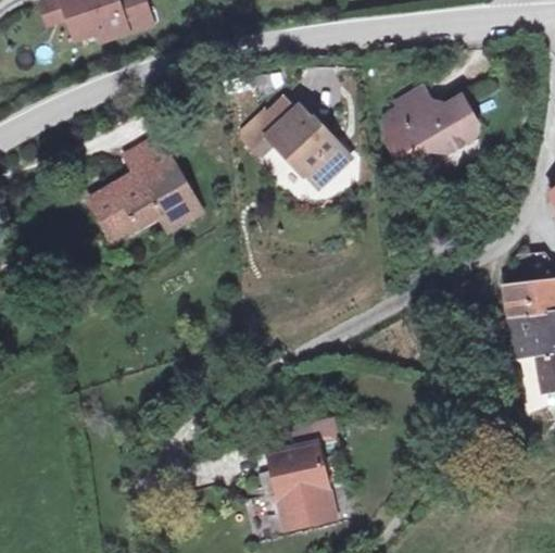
[(61,0),(40,5),(46,24),(66,19),(61,0)]
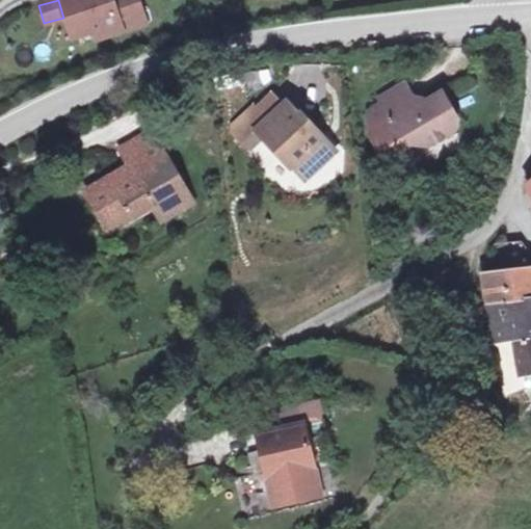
[(58,0),(63,18),(70,40),(90,33),(93,42),(142,28),(134,0),(116,0),(117,3),(111,5),(109,0),(58,0)]
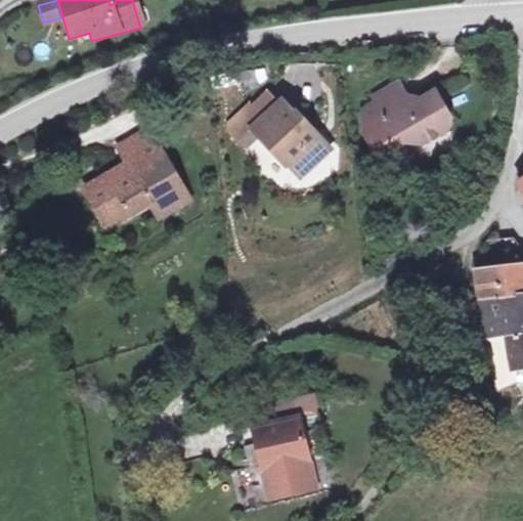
[(394,74),(368,90),(372,95),(360,102),(362,124),(377,145),(409,125),(413,125),(419,132),(445,115),(447,105),(431,80),(411,92),(405,91),(394,74)]
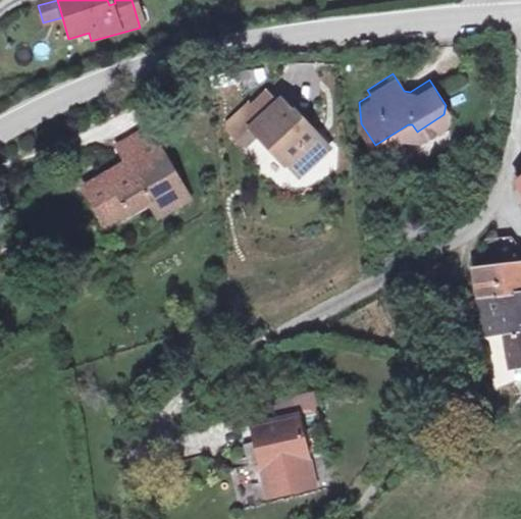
[(265,90),(250,105),(261,117),(276,102),(265,90)]
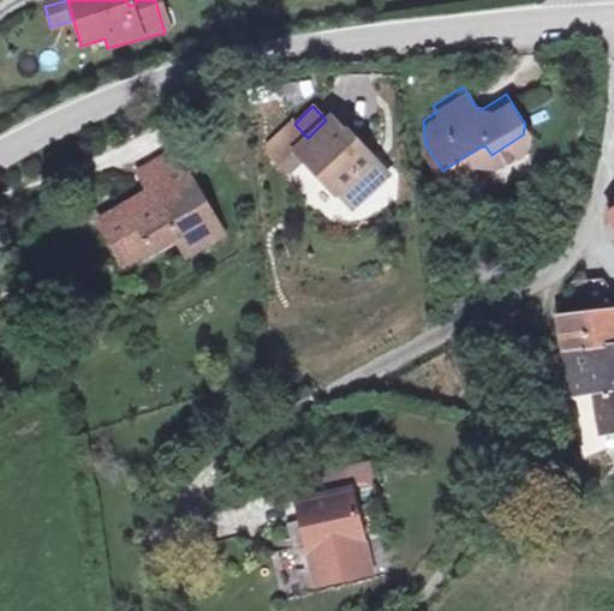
[(284,161),(298,148),(319,171),(321,168),(350,198),(385,166),(347,127),(345,130),(331,115),(326,120),(308,138),(294,124),(269,147),(284,161)]
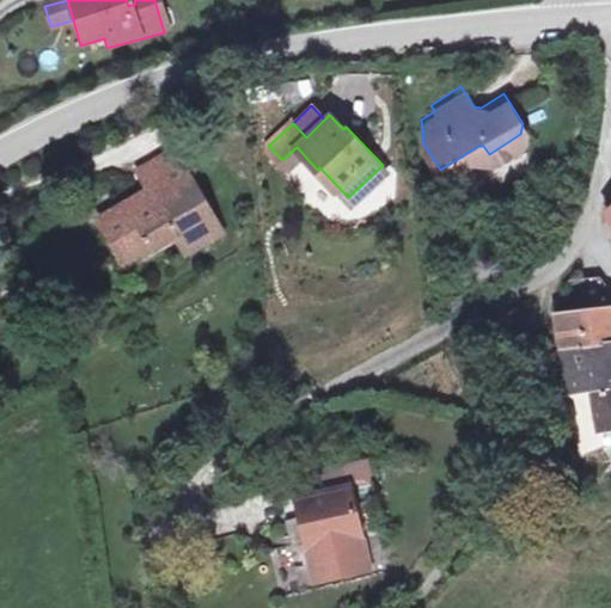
[(93,225),(123,269),(171,238),(182,252),(215,229),(164,154),(129,176),(141,194),(151,207),(130,221),(121,207),(93,225)]
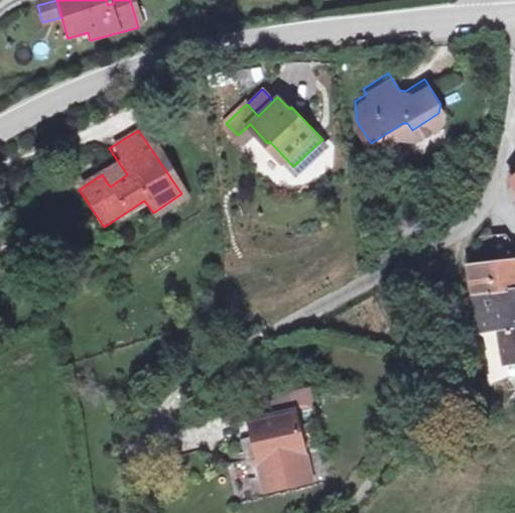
[(127,174),(119,163),(102,174),(110,186),(127,174)]
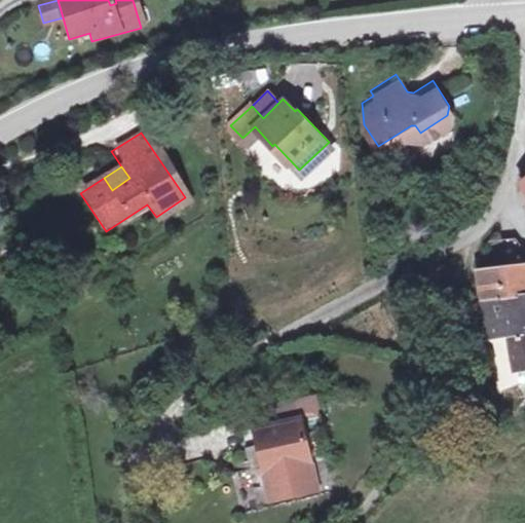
[(484,266),(487,295),(524,290),(524,237),(522,233),(505,235),(511,263),(484,266)]
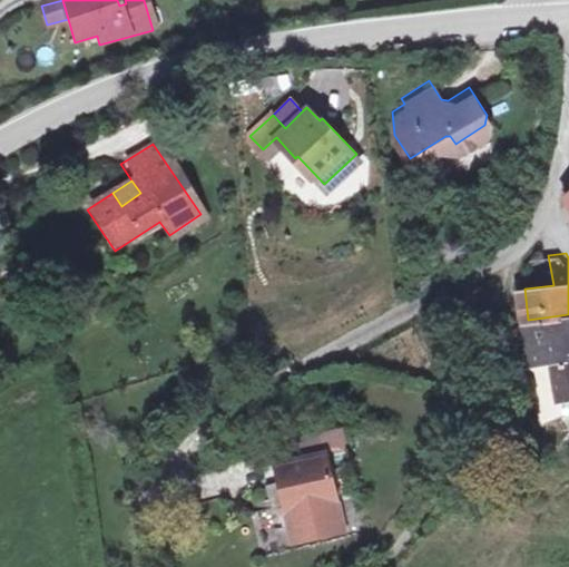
[(568,314),(528,320),(531,349),(542,348),(555,345),(556,350),(568,348),(568,314)]
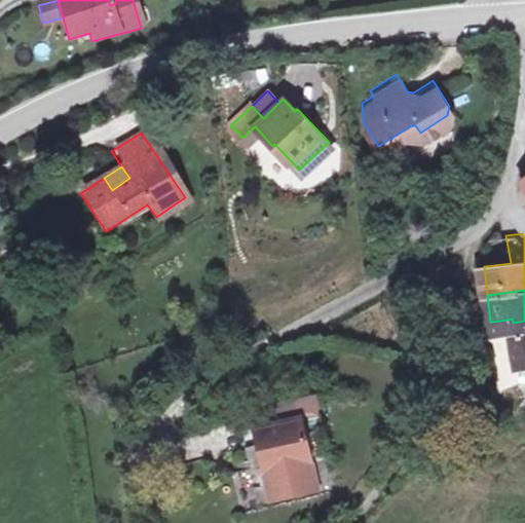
[(524,321),(513,323),(512,319),(500,321),(490,322),(498,388),(522,377),(523,379),(524,384),(524,321)]
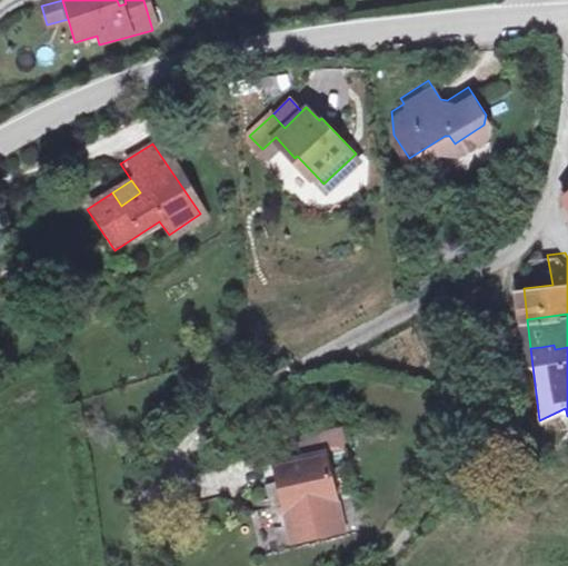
[(263,448),(269,466),(318,453),(329,495),(334,512),(352,506),(331,429),(263,448)]
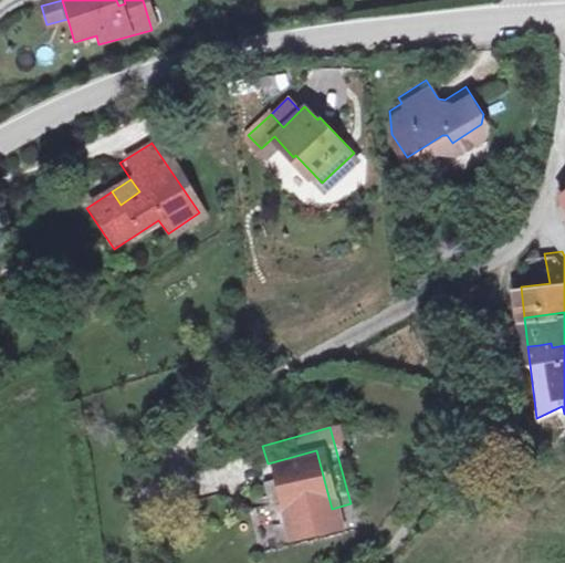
[(265,465),(279,511),(302,504),(301,500),(327,492),(316,450),(268,464),(265,465)]
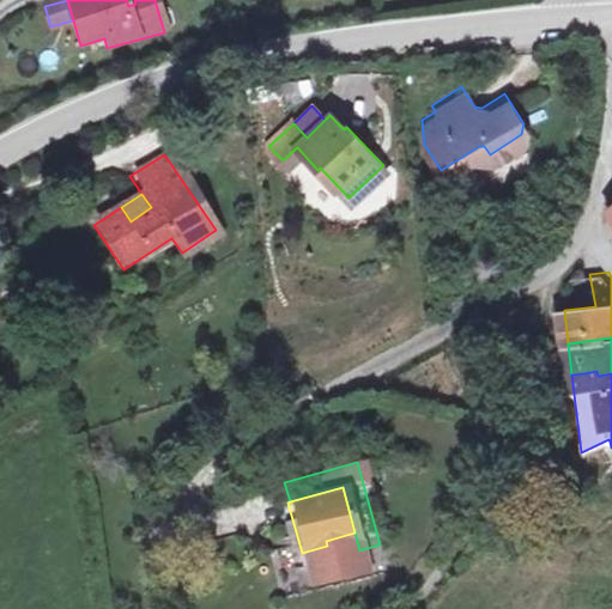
[(327,546),(302,553),(310,583),(364,567),(359,550),(355,533),(326,541),(327,546)]
